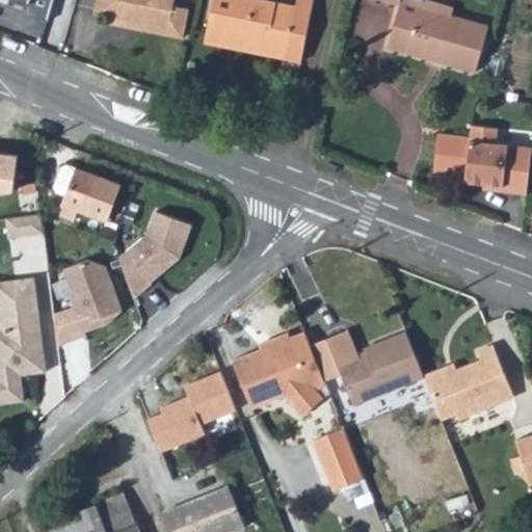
[(35,0),(37,1),(34,9),(50,16),(55,0),(35,0)]
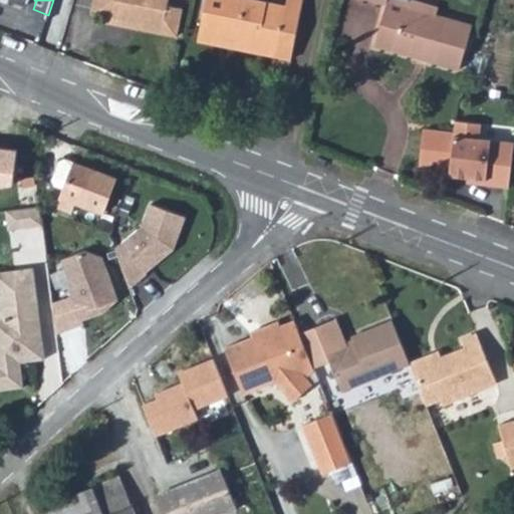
[(96,0),(94,12),(110,16),(108,27),(176,39),(181,11),(168,8),(169,0),(96,0)]
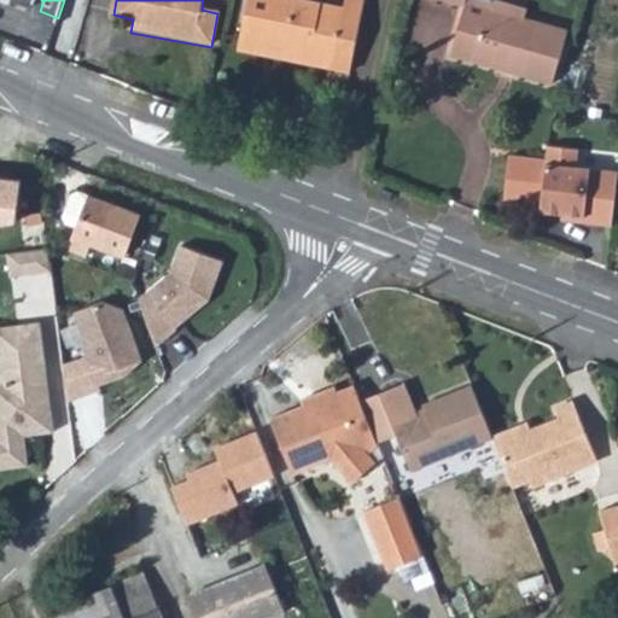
[(267,46),(277,48),(313,56),(310,64),(353,73),(366,0),(347,0),(345,7),(307,0),(250,0),(242,46),(263,51),(267,46)]
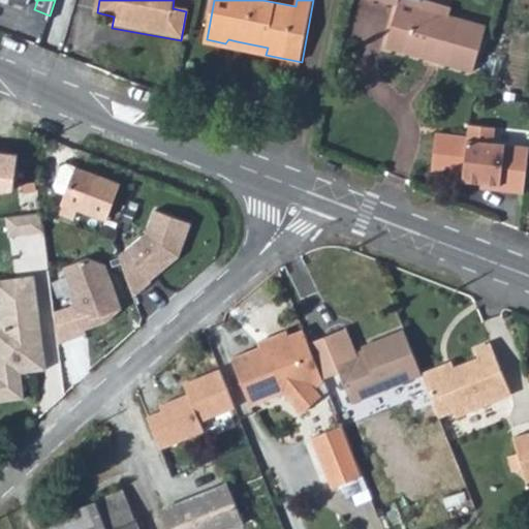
[(376,0),(400,7),(387,48),(473,73),(486,27),(447,16),(421,8),(423,3),(413,0),(376,0)]
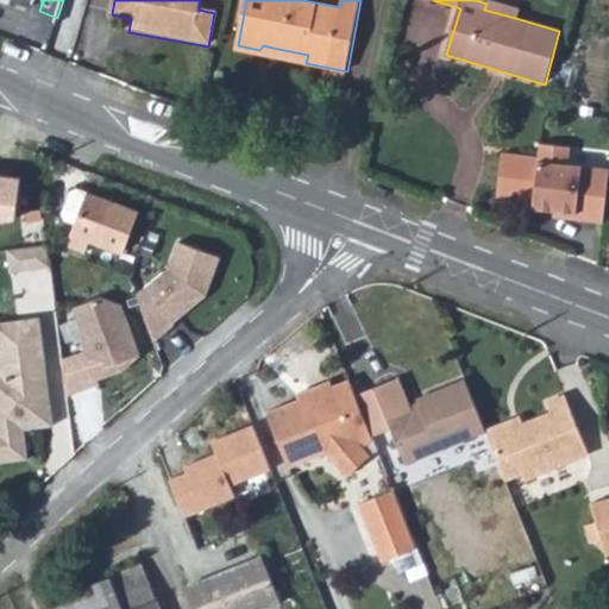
[(487,4),(484,10),(515,18),(516,12),(487,4)]
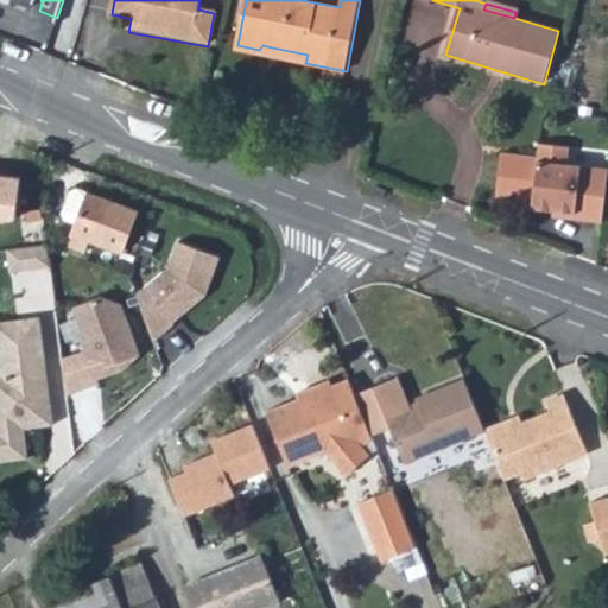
[(272,48),(271,57),(305,63),(308,55),(272,48)]
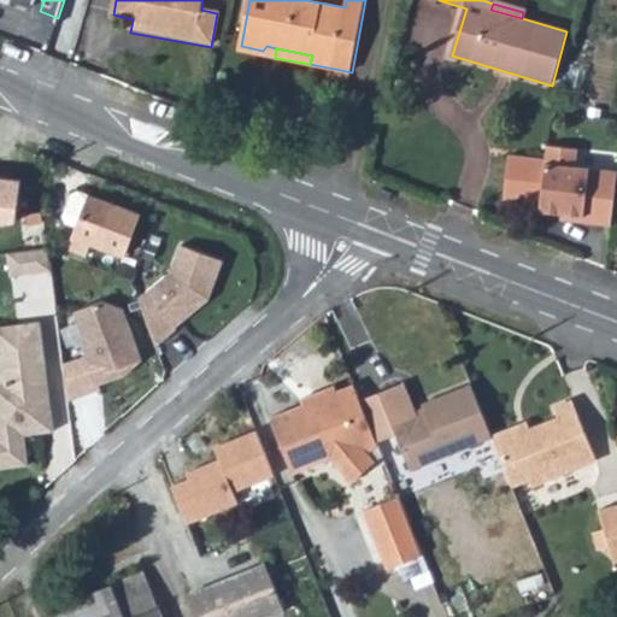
[(552,142),(550,159),(542,211),(562,211),(564,219),(615,225),(616,207),(616,168),(581,163),(581,147),(552,142)]
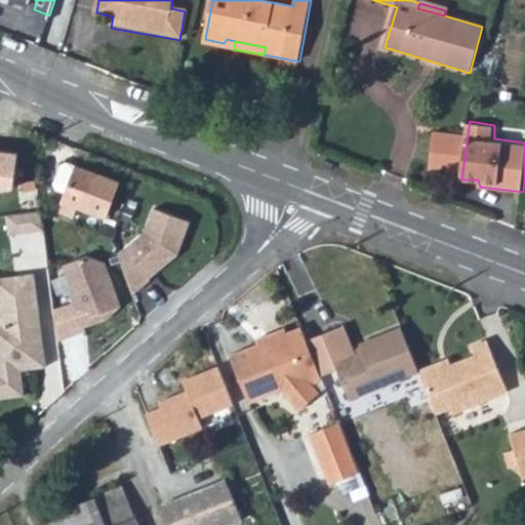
[(468,135),(436,130),(429,174),(461,179),(468,135)]
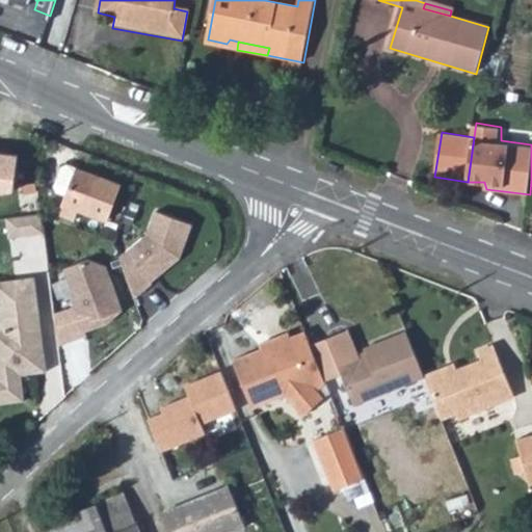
[(24,154),(0,149),(0,190),(18,189),(24,154)]
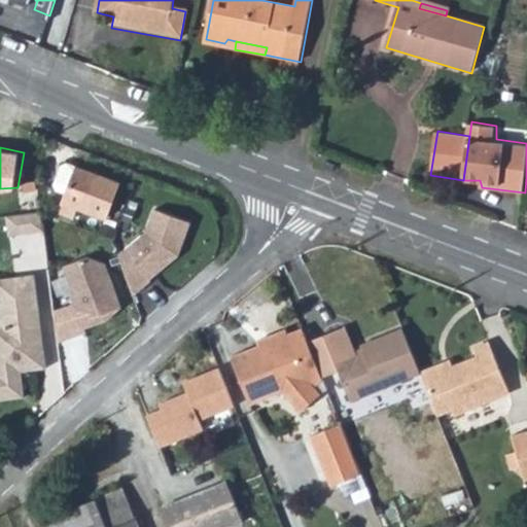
[(69,194),(62,212),(73,217),(78,208),(104,218),(118,182),(69,163),(64,165),(57,184),(59,189),(69,194)]
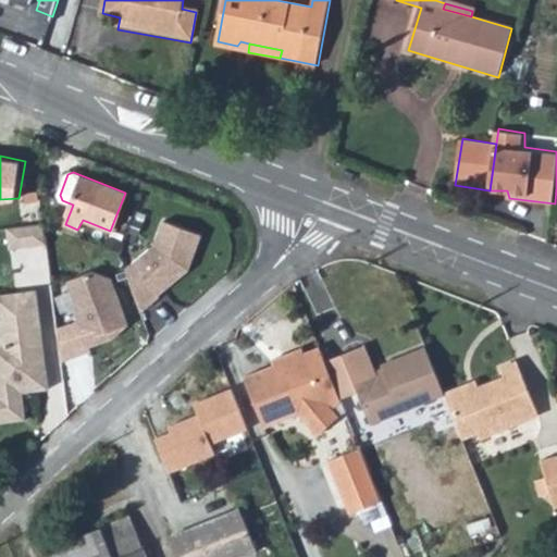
[(202,235),(163,220),(153,245),(126,268),(141,310),(160,295),(159,294),(188,269),(202,235)]
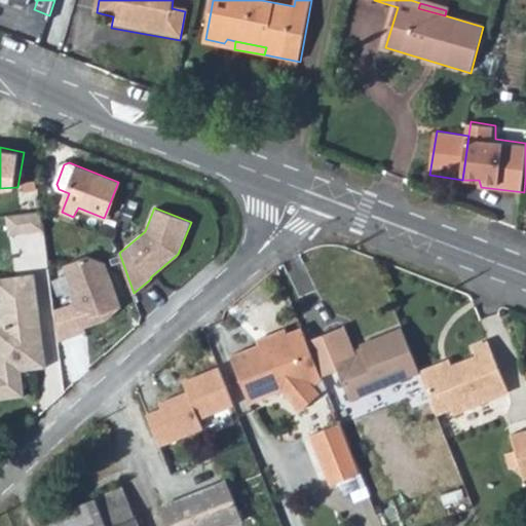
[(11,234),(43,229),(42,222),(40,211),(8,215),(11,234)]
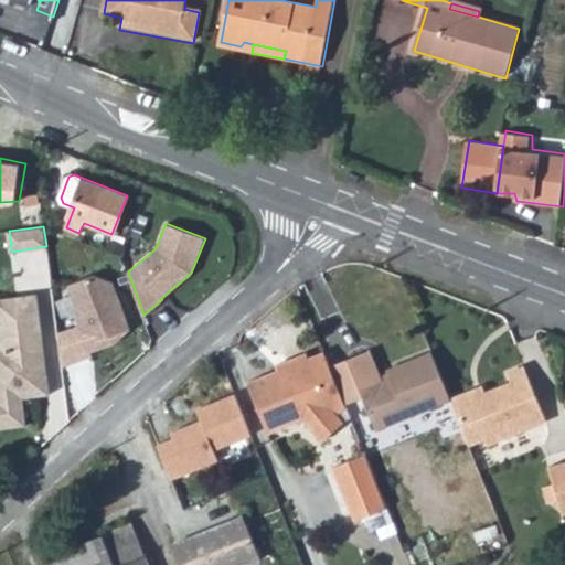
[(94,276),(68,285),(80,313),(76,315),(81,326),(57,334),(62,368),(93,355),(92,351),(115,343),(130,329),(113,283),(94,276)]
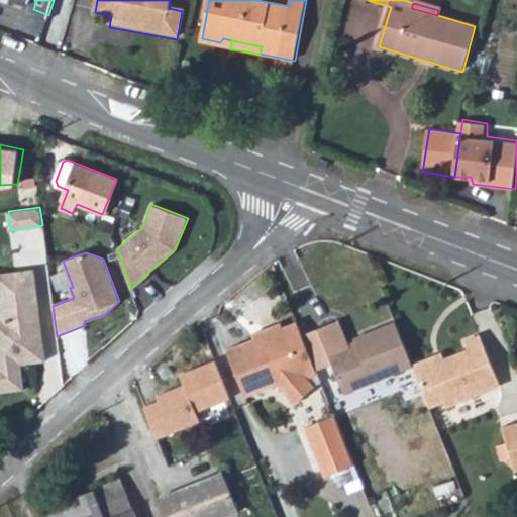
[(33,270),(0,274),(0,315),(1,319),(0,319),(0,392),(24,389),(21,365),(45,360),(43,344),(35,345),(31,312),(38,311),(33,270)]
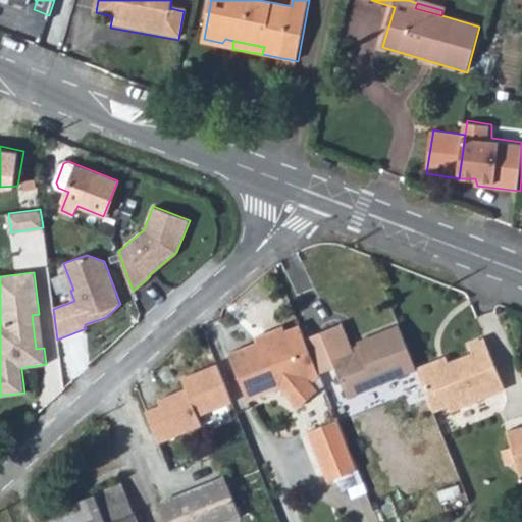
[(36,349),(44,348),(39,314),(32,315),(36,349)]
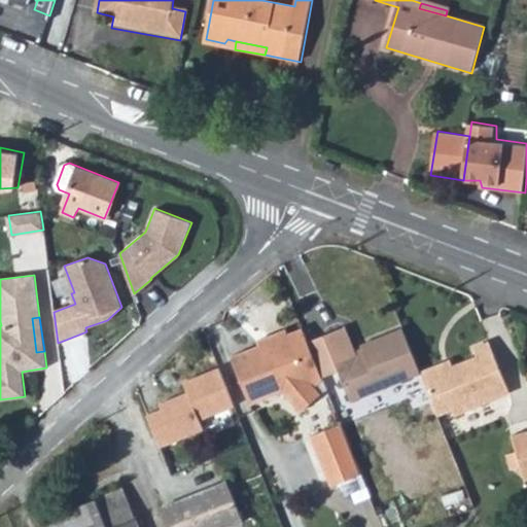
[(307,340),(302,327),(289,331),(286,327),(256,338),(259,344),(233,354),(251,401),(285,389),(304,407),(321,391),(315,385),(322,378),(307,340)]
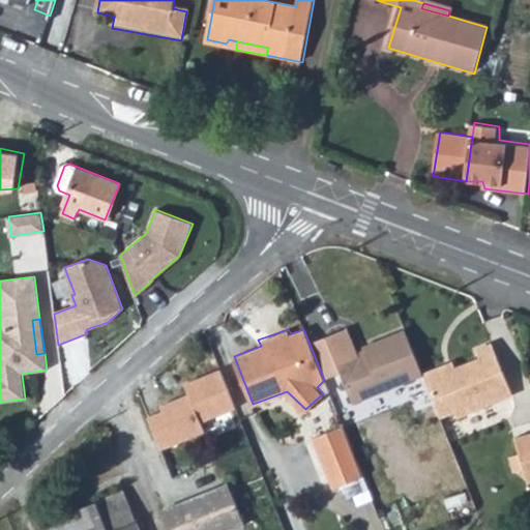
[(343,330),(308,342),(324,380),(343,374),(355,403),(423,375),(420,369),(405,330),(363,348),(366,355),(355,359),(343,330)]
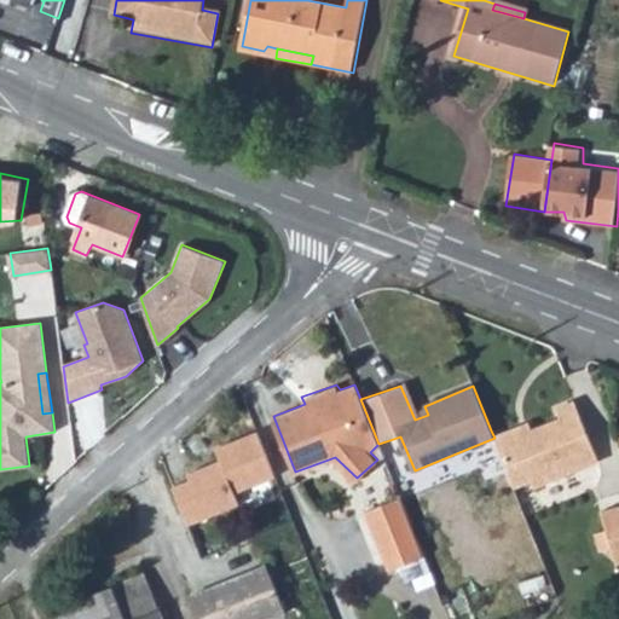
[(514,423),(491,431),(495,438),(501,455),(512,482),(526,476),(530,481),(594,456),(568,397),(553,404),(556,416),(528,426),(518,431),(514,423)]
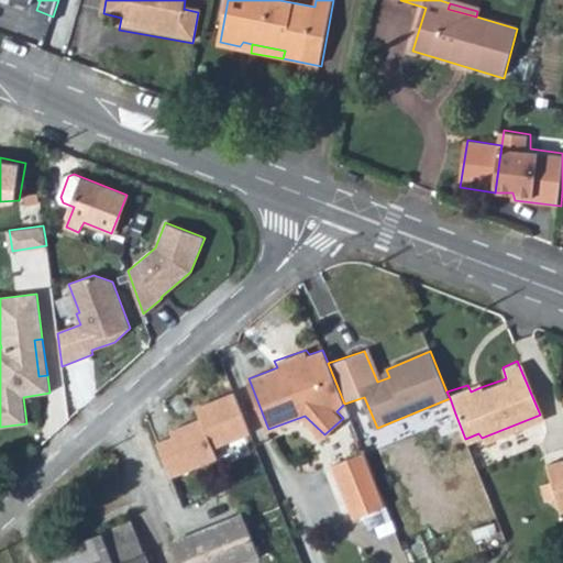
[(477,381),(467,385),(471,392),(481,387),(477,381)]
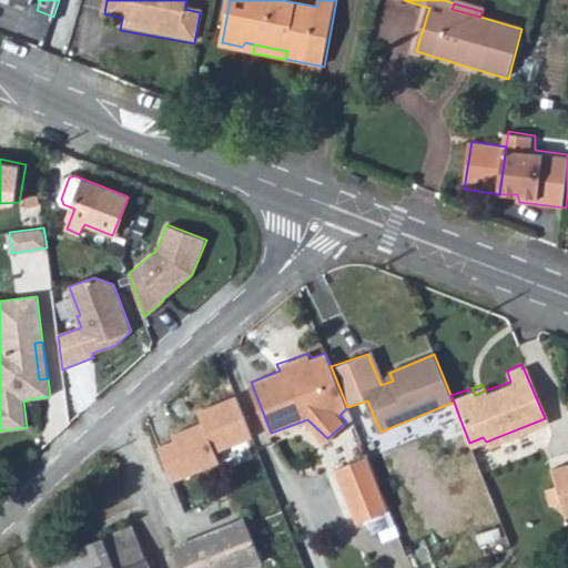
[(335,460),(357,455),(352,433),(330,438),(335,460)]
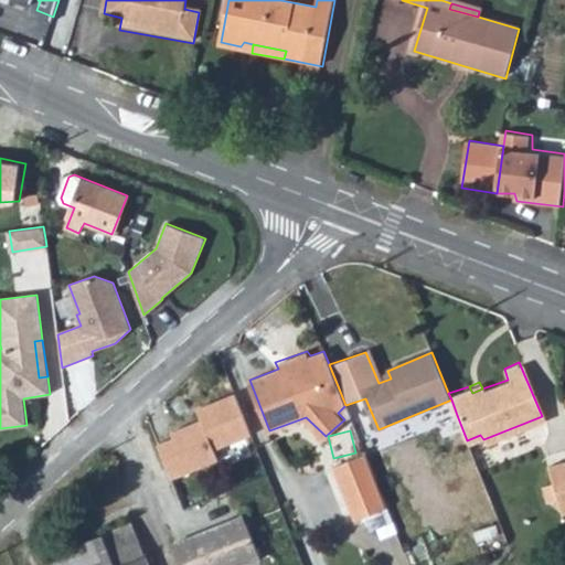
[(385,509),(364,454),(332,467),(353,522),(385,509)]
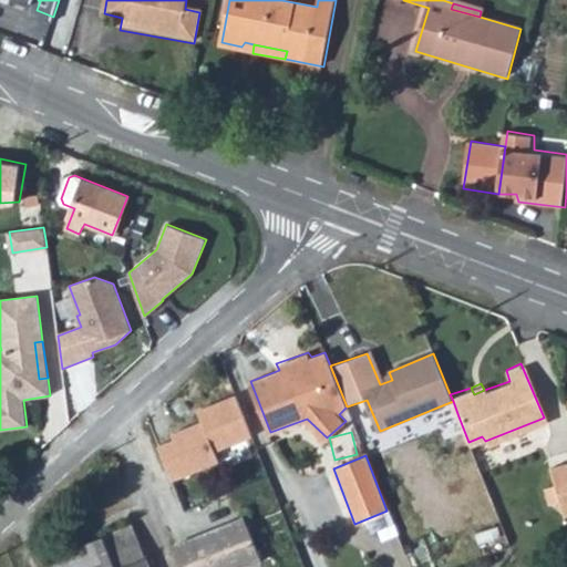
[(563,507),(566,519),(566,470),(553,474),(557,491),(548,495),(553,511),(563,507)]
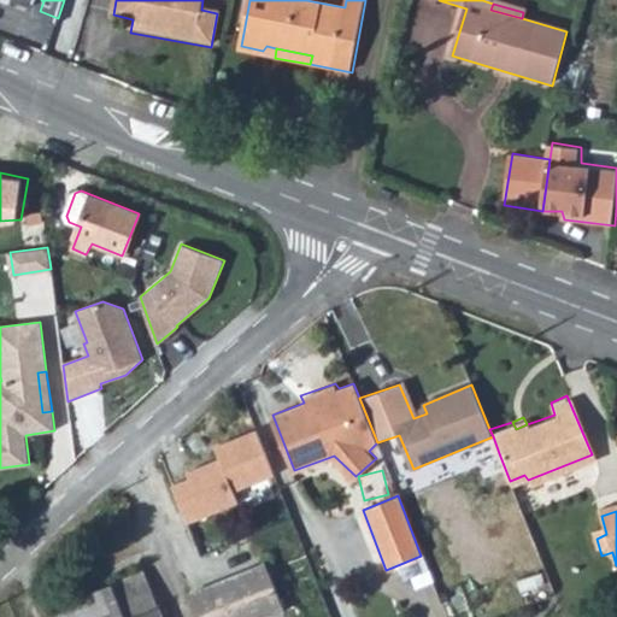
[(285,616),(282,611),(286,609),(269,564),(193,592),(203,616),(285,616)]
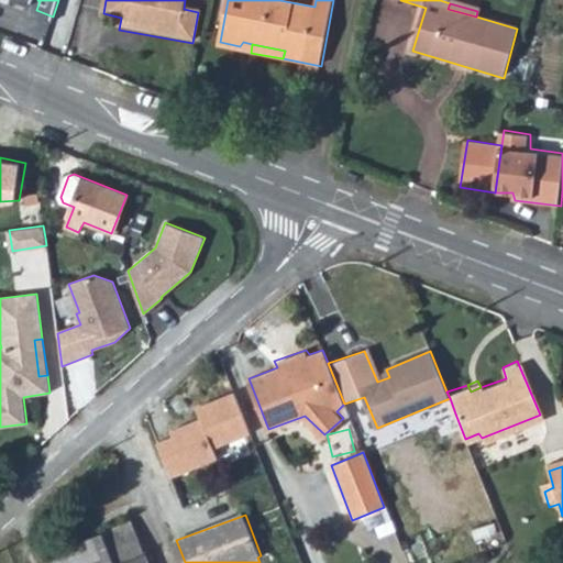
[(148,562),(132,522),(92,537),(103,562),(148,562)]
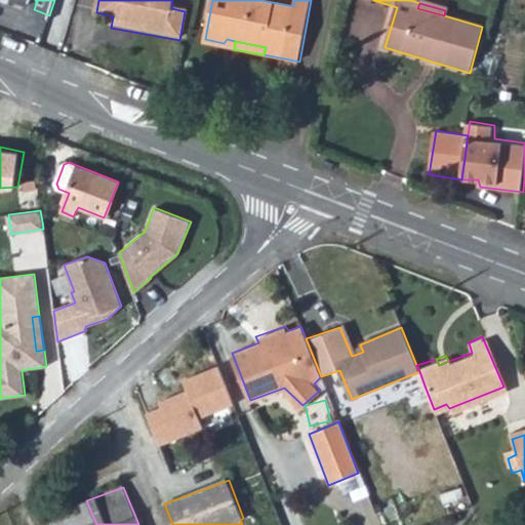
[(96,524),(86,500),(46,517),(49,524),(96,524)]
